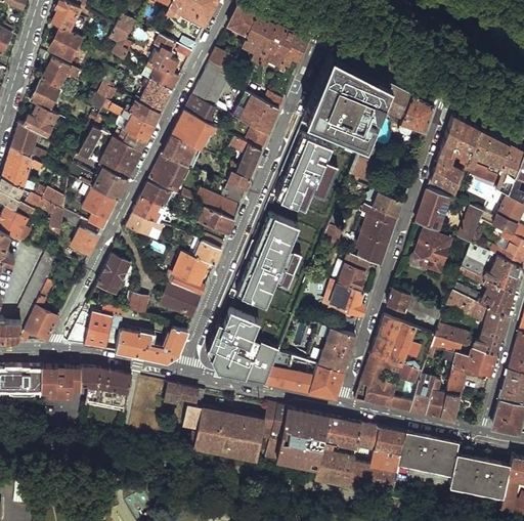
[(55,0),(54,5),(50,18),(60,25),(70,30),(80,9),(81,6),(75,3),(70,0),(55,0)]
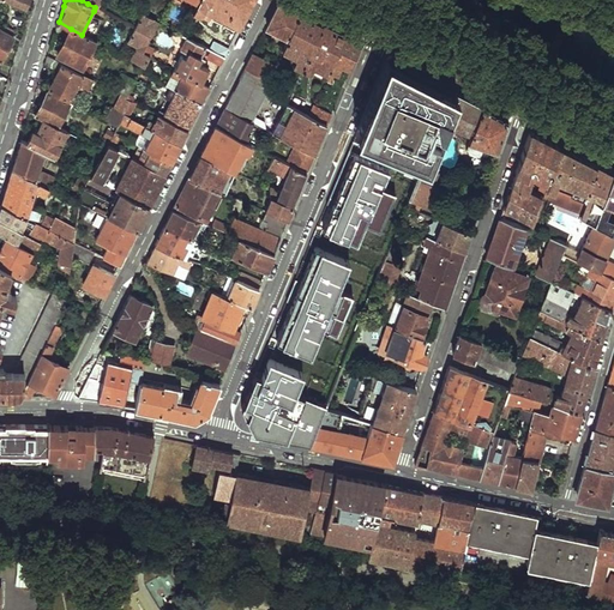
[(199,0),(197,6),(192,16),(209,25),(214,16),(226,22),(224,25),(239,34),(256,0),(199,0)]
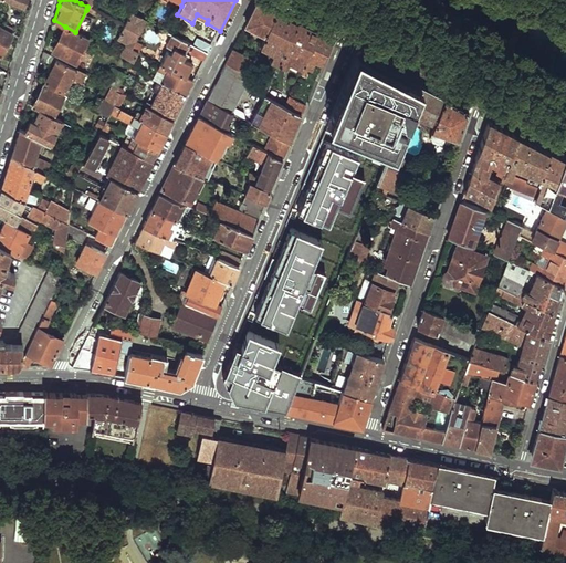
[(251,16),(245,27),(265,37),(275,13),(266,9),(258,4),(251,16)]
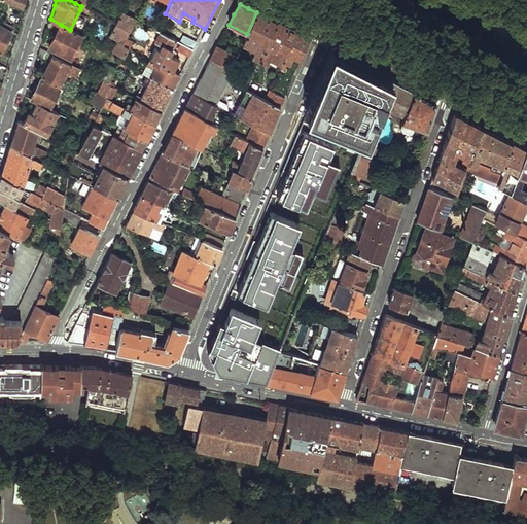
[(247,34),(242,46),(245,47),(246,45),(253,48),(249,57),(259,62),(276,23),(266,18),(256,12),(247,34)]
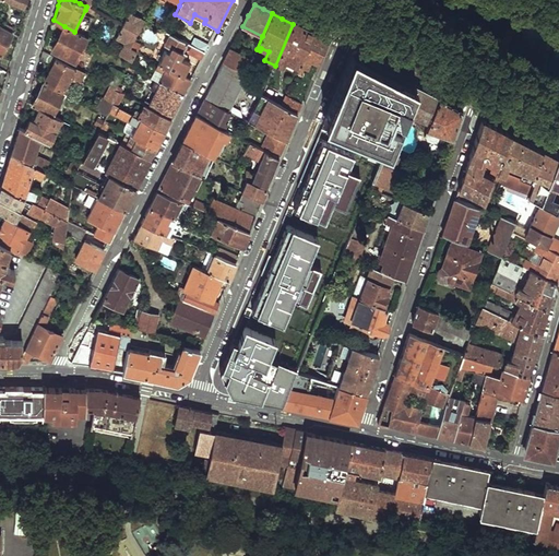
[(129,15),(116,38),(125,44),(118,56),(131,62),(137,52),(130,49),(134,43),(144,23),(129,15)]
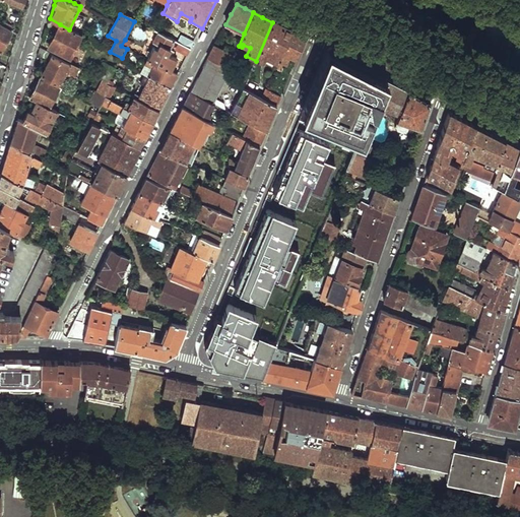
[(272,22),(256,61),(262,63),(263,61),(276,68),(279,62),(293,34),(282,28),(272,22)]
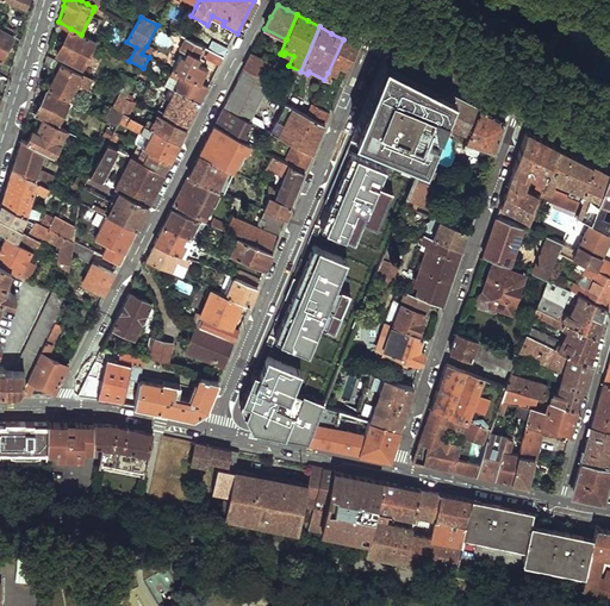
[(60,51),(58,56),(82,69),(89,56),(92,57),(95,50),(93,49),(97,43),(81,35),(70,29),(66,38),(63,37),(56,49),(60,51)]
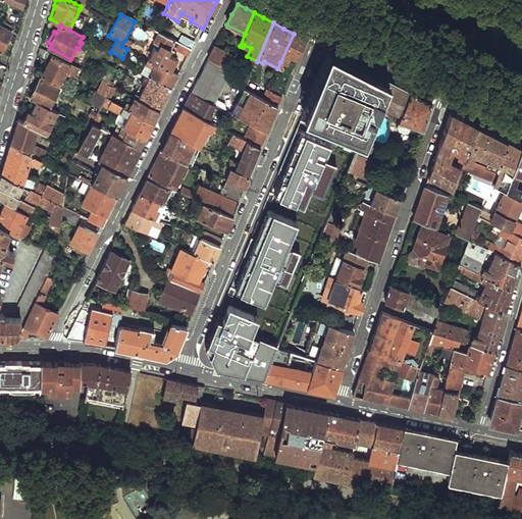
[(156,26),(153,32),(158,35),(176,45),(179,39),(156,26)]
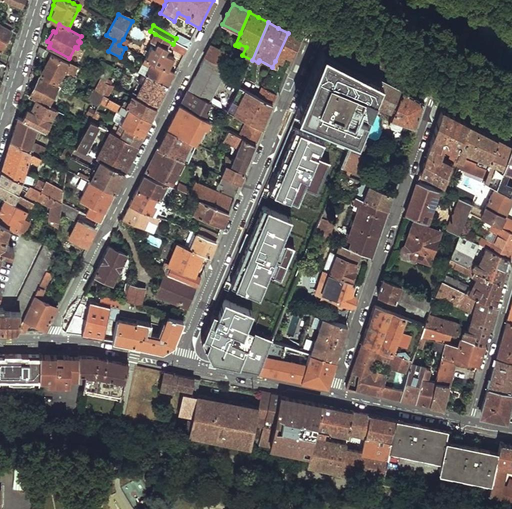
[(0,52),(10,33),(0,26),(0,52)]
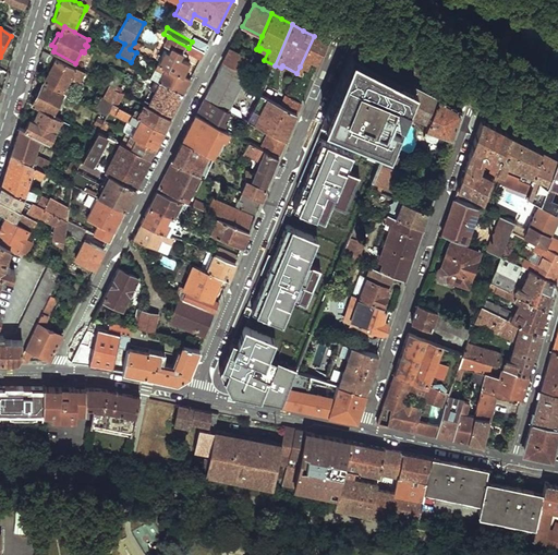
[(314,36),(300,67),(307,70),(311,63),(318,67),(328,43),(320,39),(314,36)]
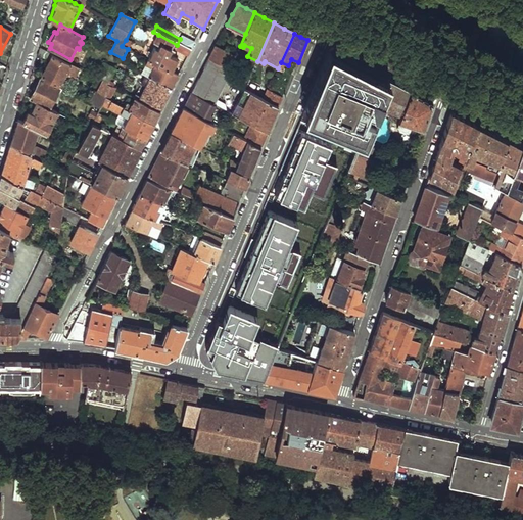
[(156,49),(149,62),(173,76),(179,63),(170,58),(176,48),(177,48),(177,53),(179,55),(188,60),(191,53),(177,45),(158,35),(153,44),(160,48),(159,51),(156,49)]
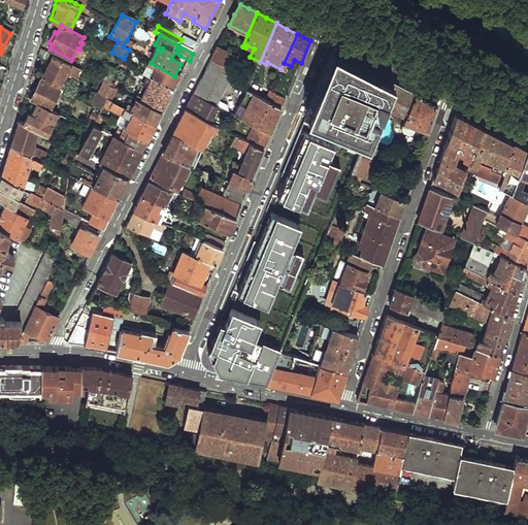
[(182,39),(178,45),(193,54),(197,47),(182,39)]
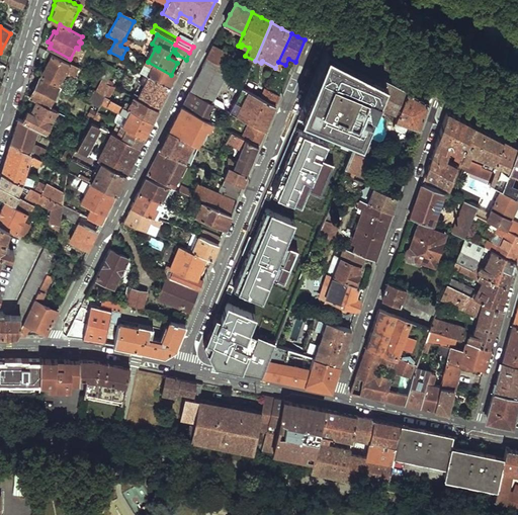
[(120,46),(126,49),(131,41),(124,39),(120,46)]
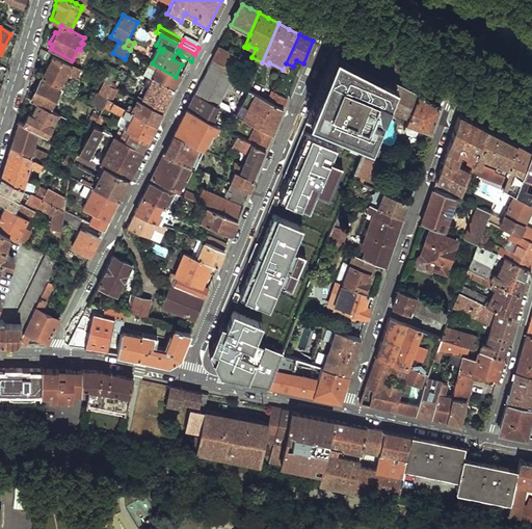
[(220,46),(213,61),(233,72),(239,56),(220,46)]
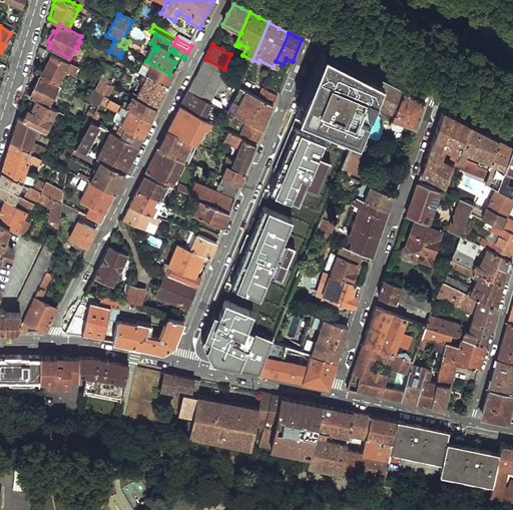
[(39,48),(37,55),(46,60),(50,53),(39,48)]
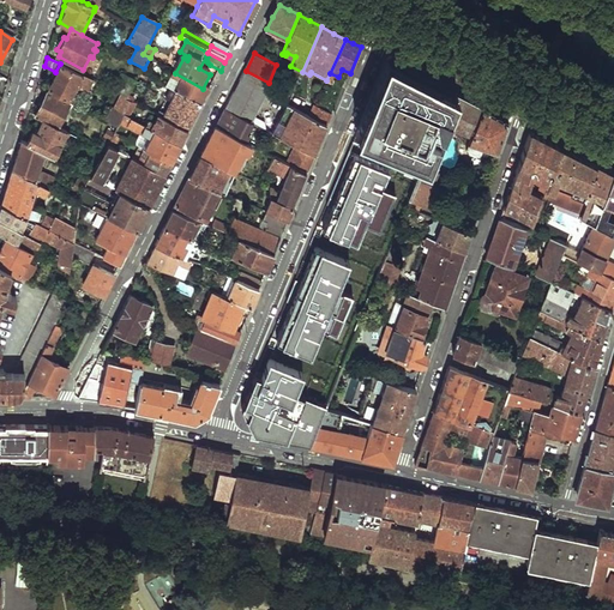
[(62,65),(49,91),(71,102),(76,106),(78,101),(71,96),(76,88),(83,91),(82,94),(88,97),(89,95),(84,91),(91,80),(62,65)]
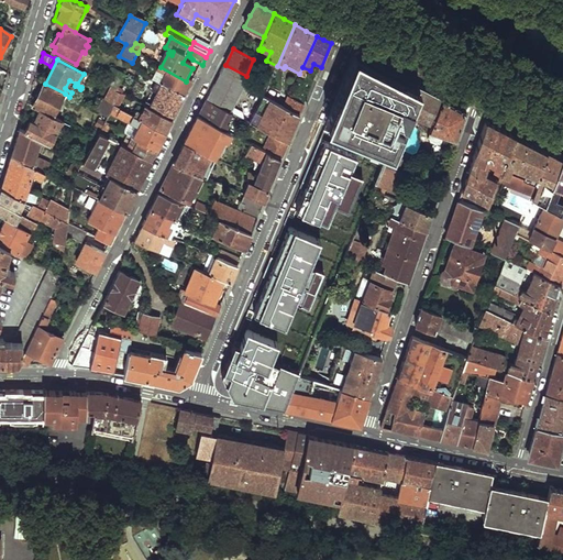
[(260,284),(326,310),(346,261),(353,244),(329,233),(313,227),(334,176),(351,184),(374,193),(374,191),(376,187),(387,160),(392,151),(406,116),(416,91),(385,77),(355,63),(349,78),(343,79),(294,200),(260,284)]
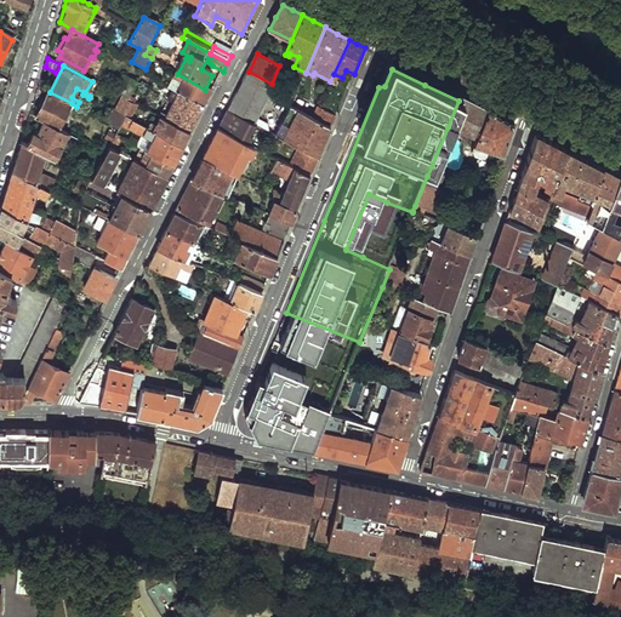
[(249,72),(233,102),(258,114),(273,85),(272,84),(249,72)]
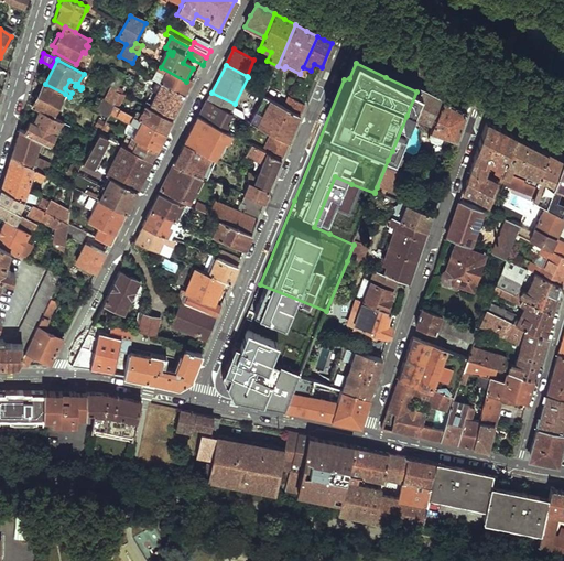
[(158,81),(156,83),(185,100),(188,93),(193,85),(186,82),(161,67),(159,72),(164,76),(161,83),(158,81)]
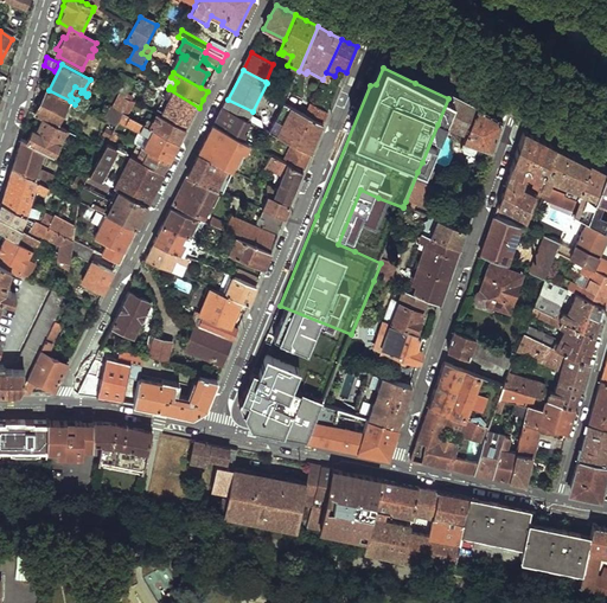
[(121,76),(113,90),(126,97),(126,95),(133,83),(121,76)]
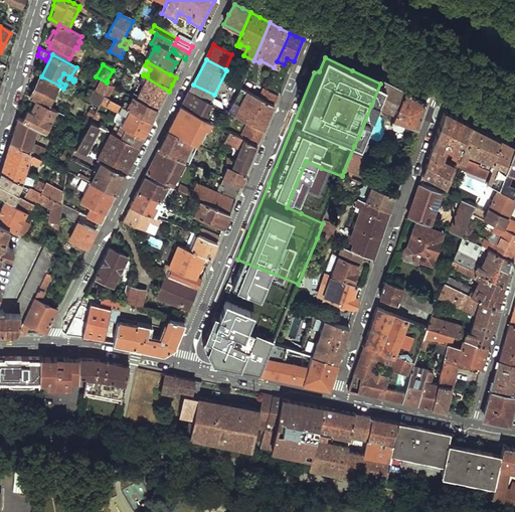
[(40,78),(30,98),(37,102),(38,101),(49,108),(59,86),(41,76),(39,74),(37,77),(40,78)]
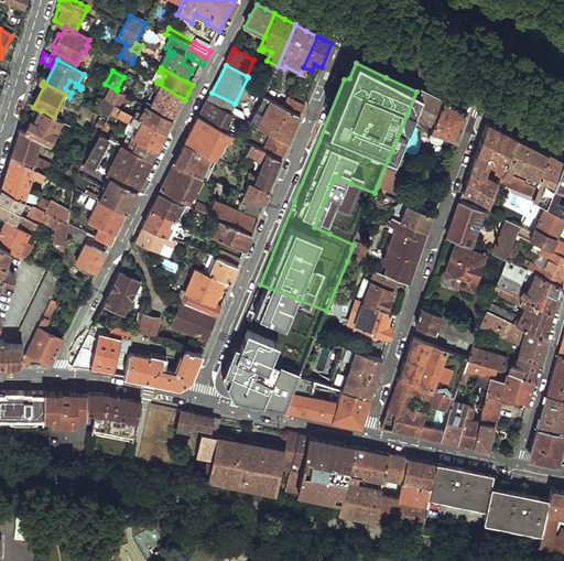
[(156,83),(144,108),(173,123),(179,112),(185,100),(156,83)]
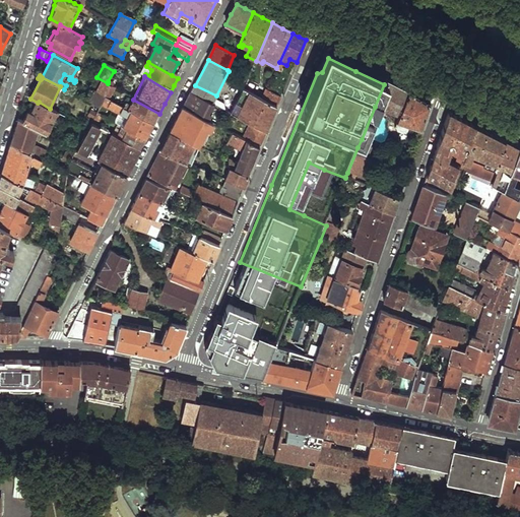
[(384,84),(375,107),(398,117),(408,92),(398,87),(385,81),(384,84)]
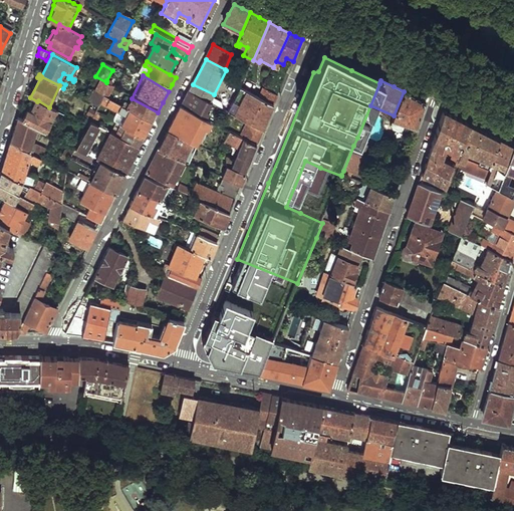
[(104,82),(92,104),(98,107),(100,104),(103,97),(109,85),(108,85),(105,83),(104,82)]
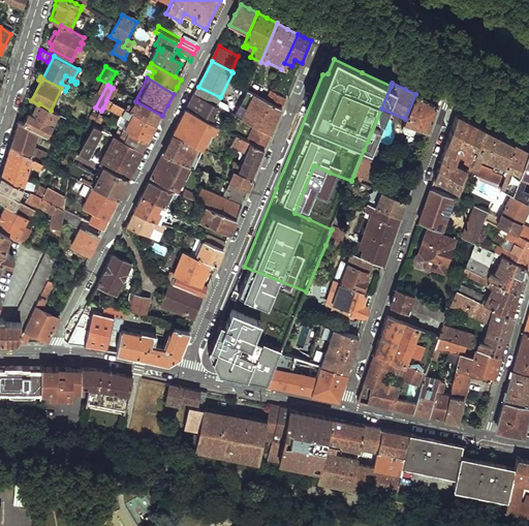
[(194,95),(219,109),(220,106),(216,104),(220,97),(198,87),(194,95)]
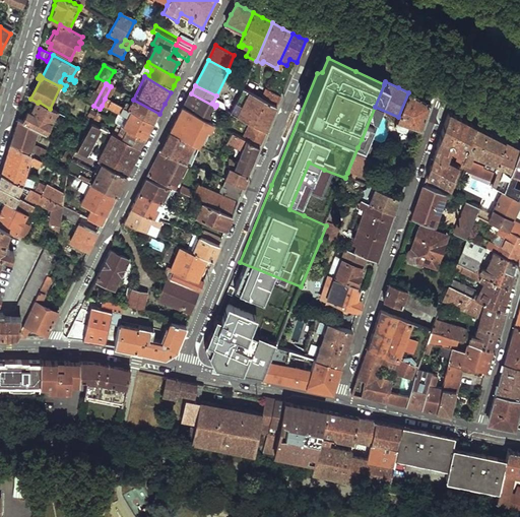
[(111,86),(105,99),(111,102),(118,90),(111,86)]
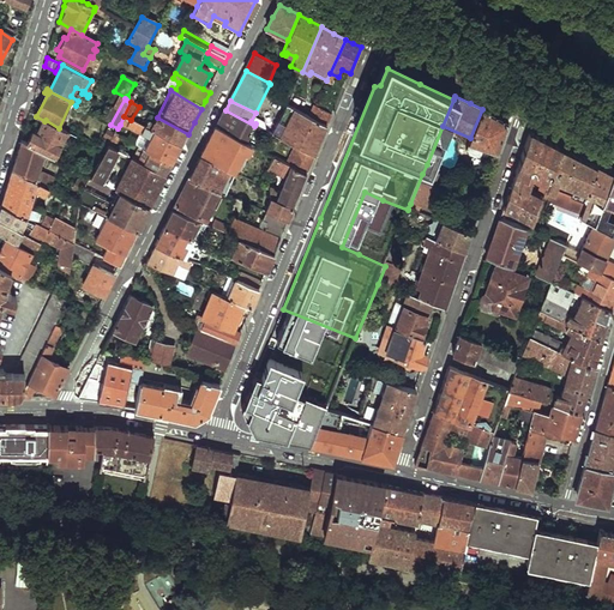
[(288,104),(272,137),(296,149),(314,158),(327,127),(309,118),(288,104)]
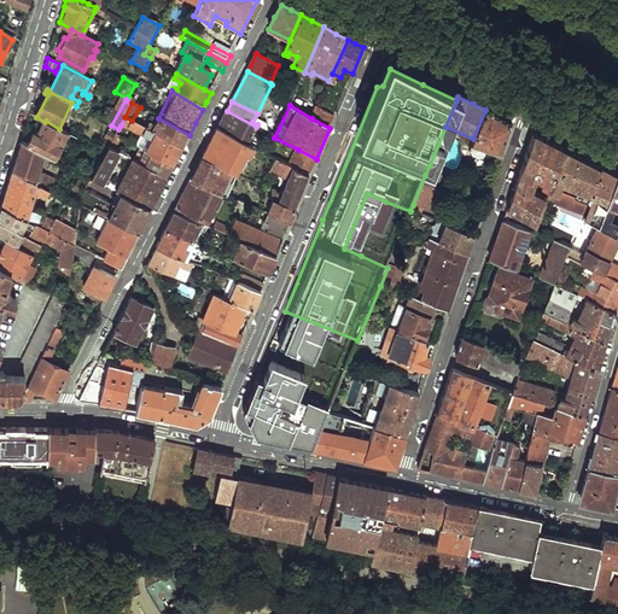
[(318,106),(312,118),(330,128),(332,122),(334,116),(318,106)]
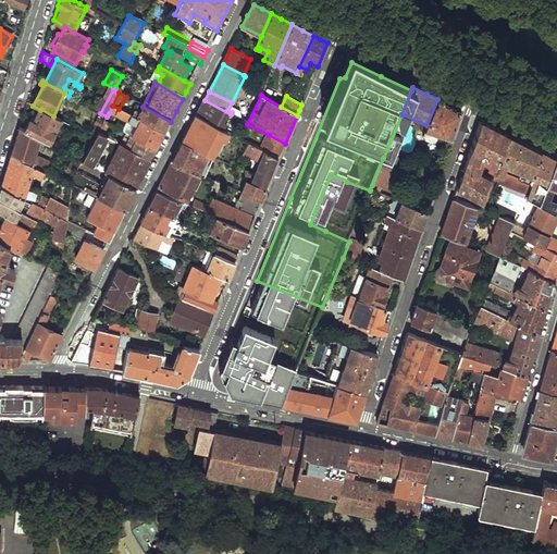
[(426,125),(422,138),(431,142),(436,139),(437,136),(452,142),(461,113),(460,111),(449,106),(437,99),(426,125)]
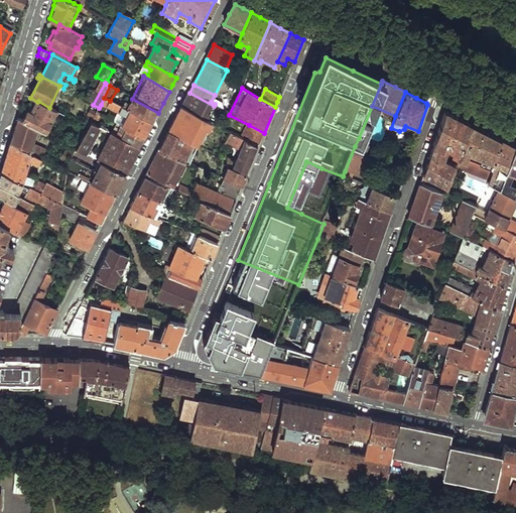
[(181,108),(207,121),(214,106),(189,93),(185,100),(181,108)]
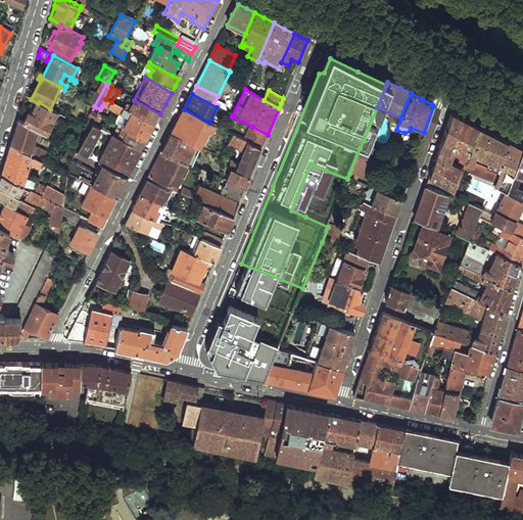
[(127,105),(125,109),(154,127),(157,121),(160,114),(134,100),(131,98),(129,101),(135,104),(132,109),(127,105)]
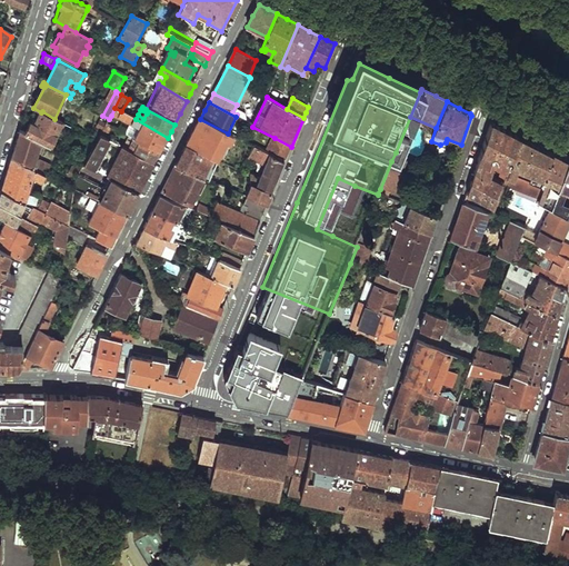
[(115,108),(111,116),(140,131),(136,138),(133,137),(132,140),(136,142),(159,156),(163,146),(168,138),(136,119),(121,111),(115,108)]
